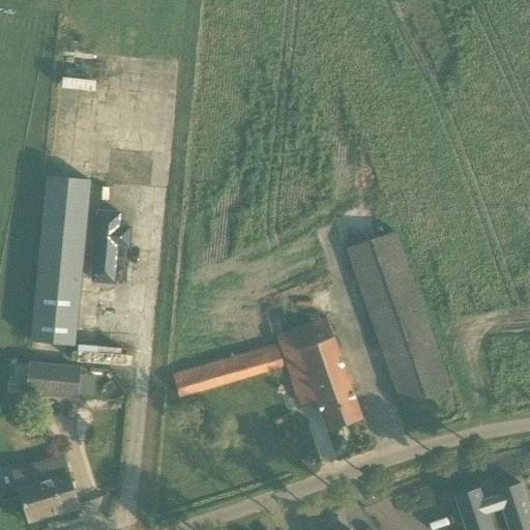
[(72,346),(89,180),(48,176),(32,342),(72,346)]
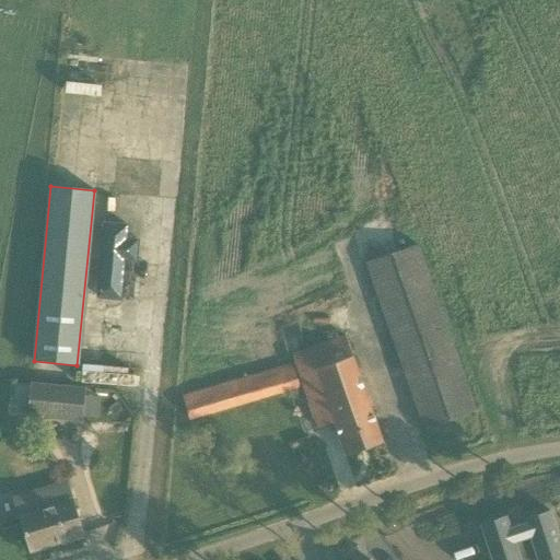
[(365,263),(424,428),(476,410),(418,244),(365,263)]
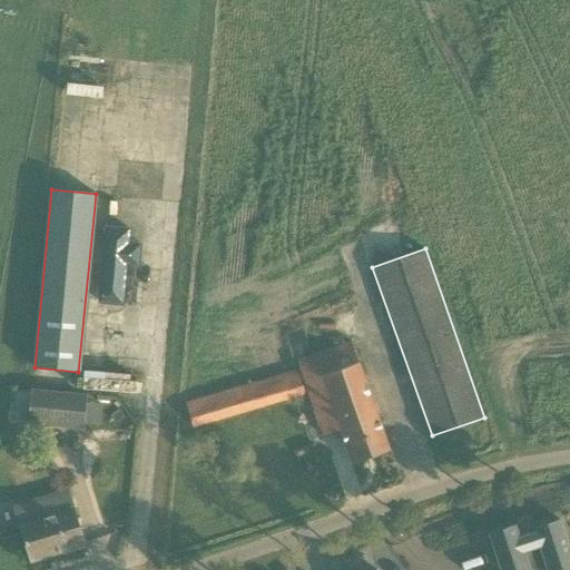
[(139,283),(140,269),(94,265),(92,279),(139,283)]
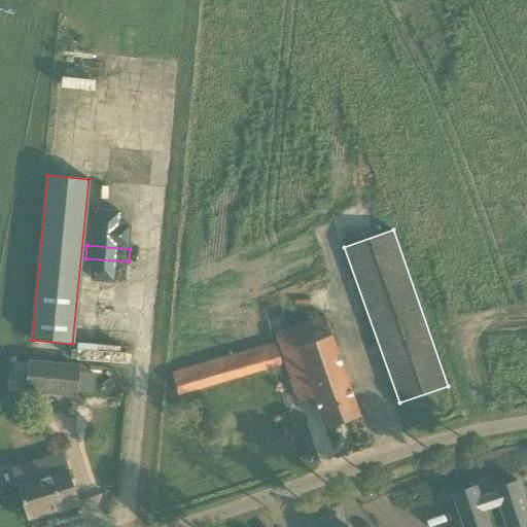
[(325,428),(360,417),(324,316),(275,334),(299,403),(314,397),(325,428)]
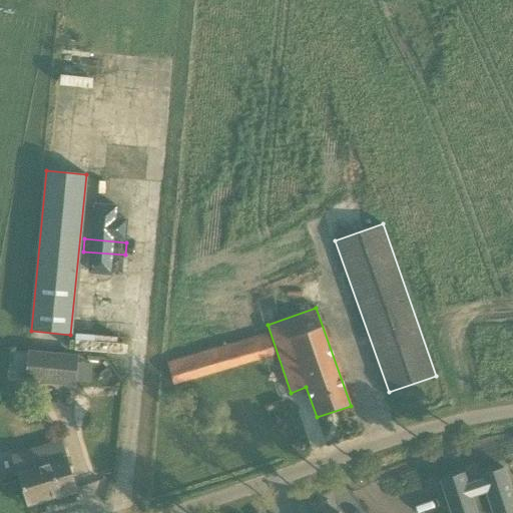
[(274,355),(267,332),(165,362),(172,384),(274,355)]
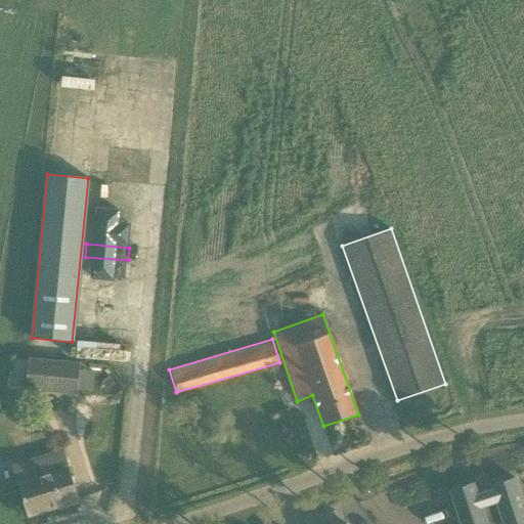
[(26,390),(77,394),(79,361),(29,357),(26,390)]
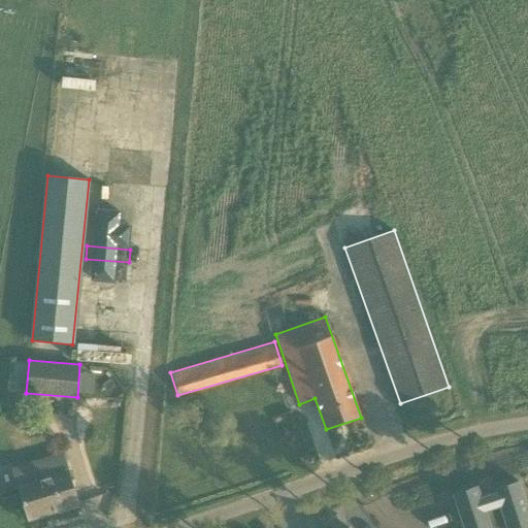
[(28,519),(77,503),(65,462),(47,467),(51,477),(19,488),(28,519)]
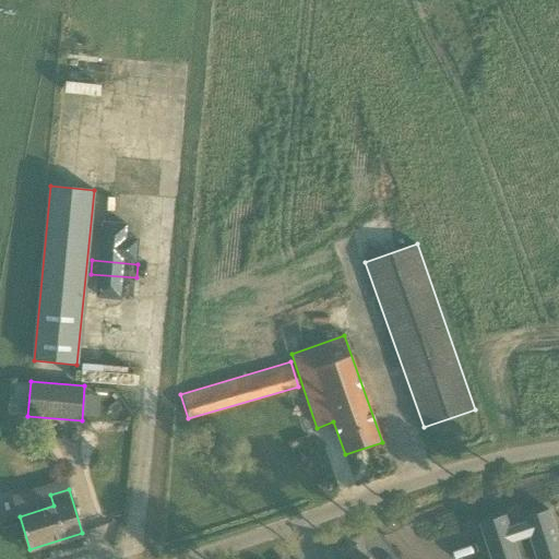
[(483,554),(489,551),(491,558),(557,558),(558,558),(558,542),(548,509),(524,518),(525,521),(509,526),(504,514),(479,523),(480,526),(474,528),(483,554)]
